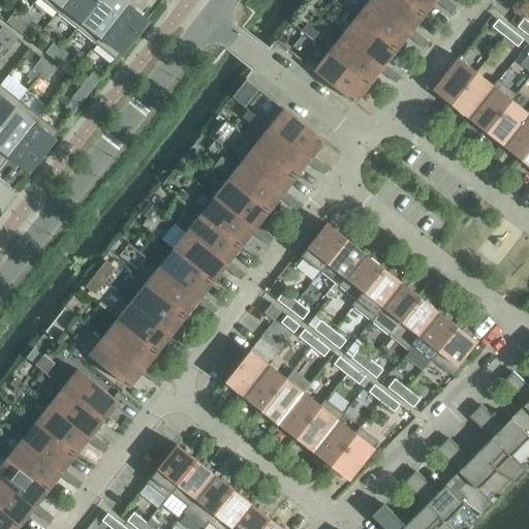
[(66,0),(39,0),(56,13),(66,0)]
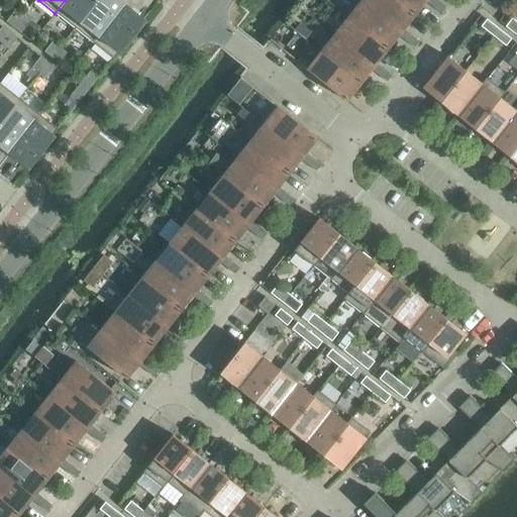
[(65,0),(55,13),(74,28),(96,0),(65,0)]
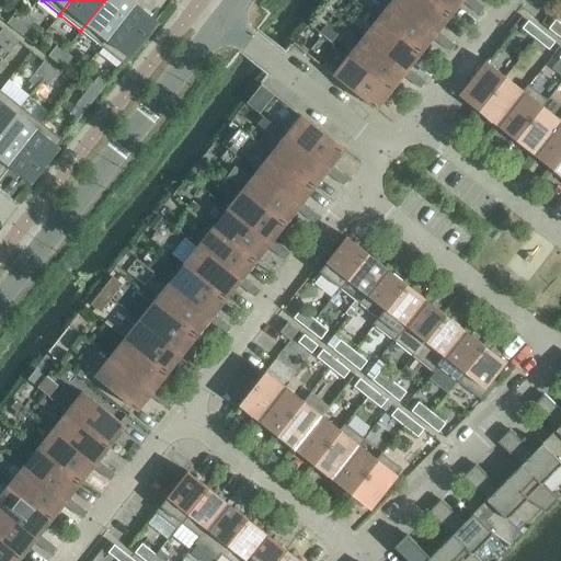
[(104,0),(80,31),(101,46),(134,4),(128,0),(104,0)]
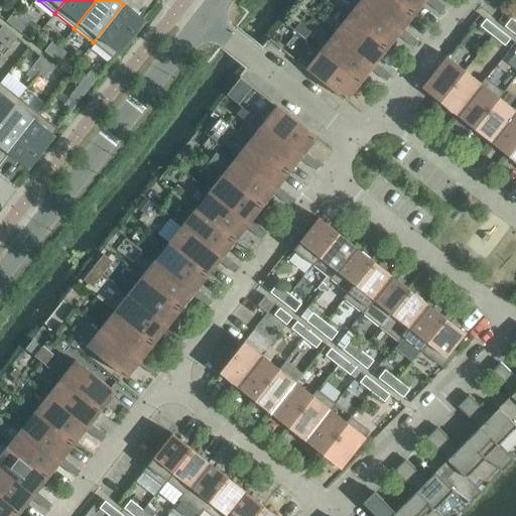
[(413,15),(394,0),(372,0),(368,6),(362,1),(361,1),(400,32),(402,29),(413,15)]
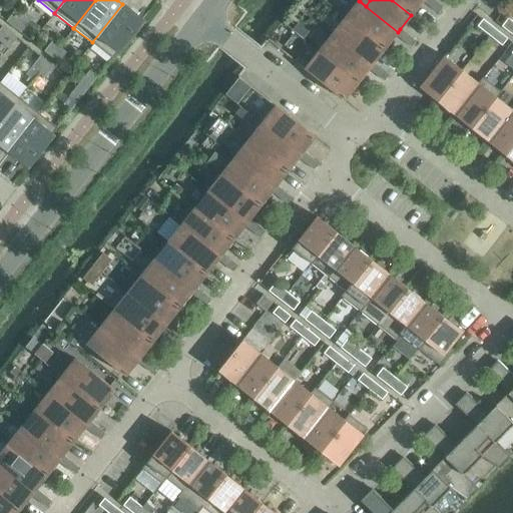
[(435,1),(433,0),(392,0),(411,15),(422,1),(430,7),(435,1)]
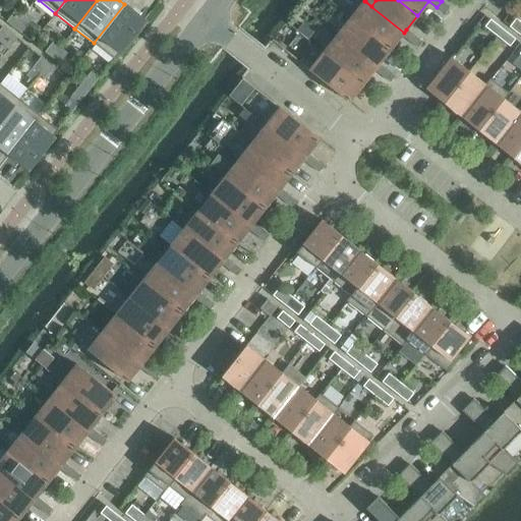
[(409,42),(414,36),(406,30),(404,33),(364,1),(351,18),(390,50),(401,36),(409,42)]
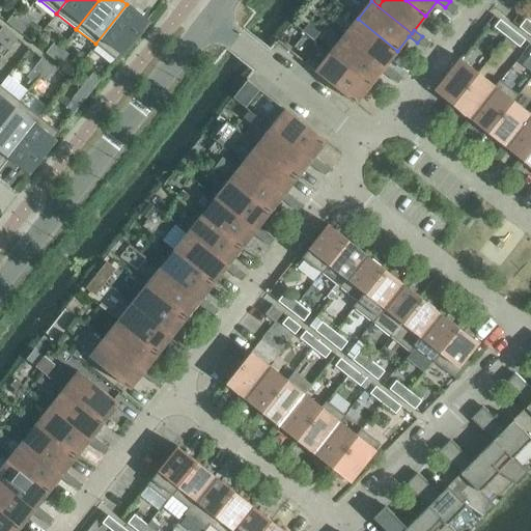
[(452,14),(457,7),(450,1),(445,7),(452,14)]
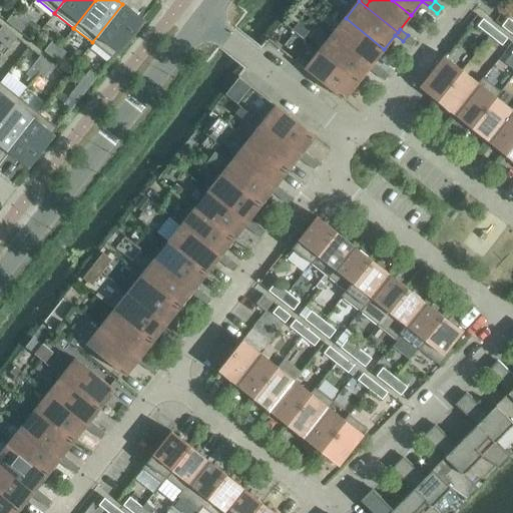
[(92,42),(112,58),(142,20),(122,4),(92,42)]
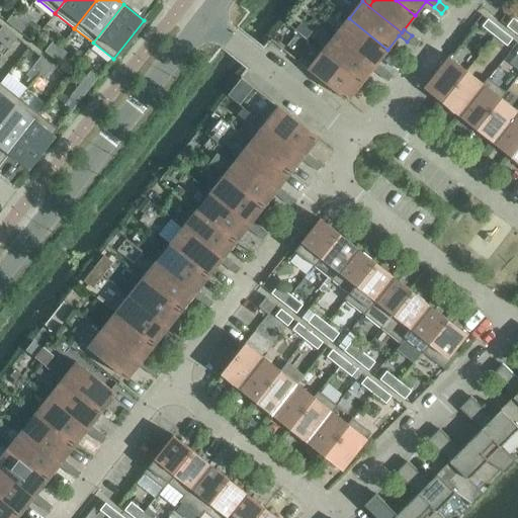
[(13,27),(21,17),(14,11),(5,21),(13,27)]
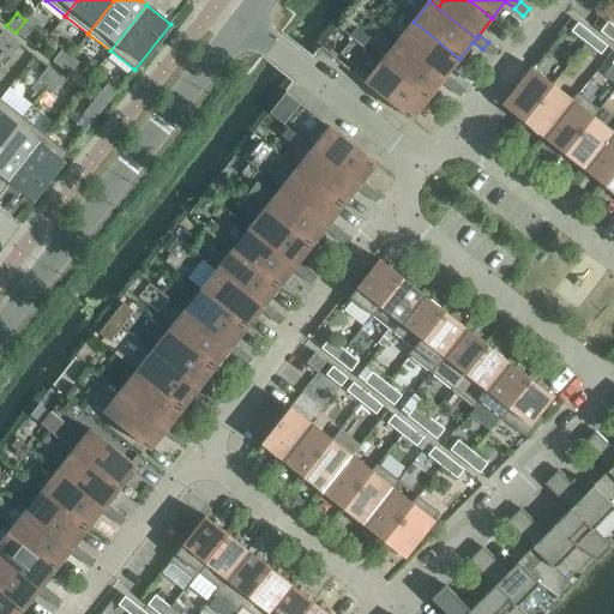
[(24,40),(34,26),(25,20),(16,32),(24,40)]
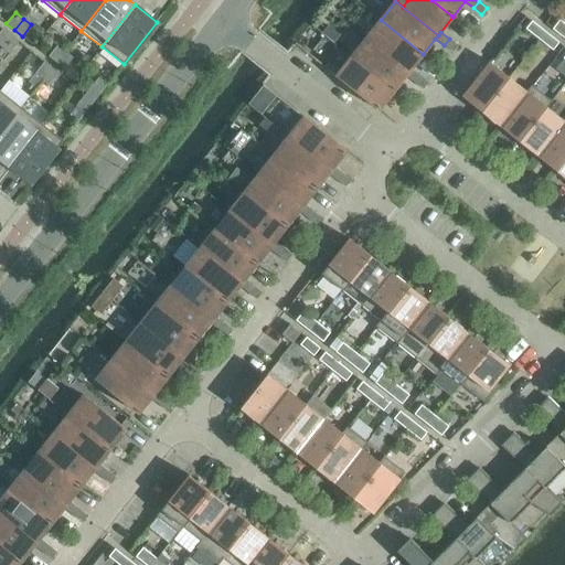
[(408,73),(411,70),(423,54),(381,20),(381,21),(387,27),(373,43),(366,39),(408,73)]
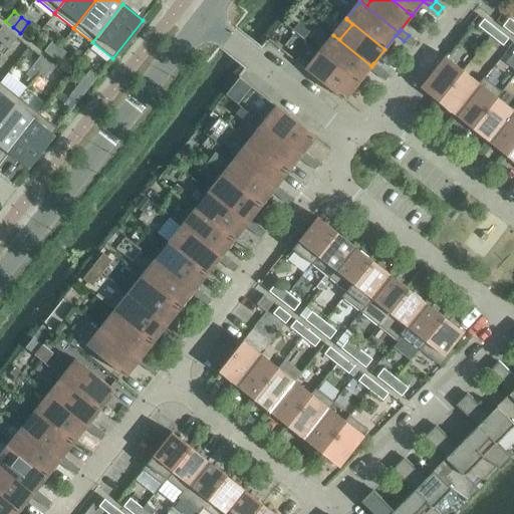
[(513,35),(513,21),(508,18),(502,26),(513,35)]
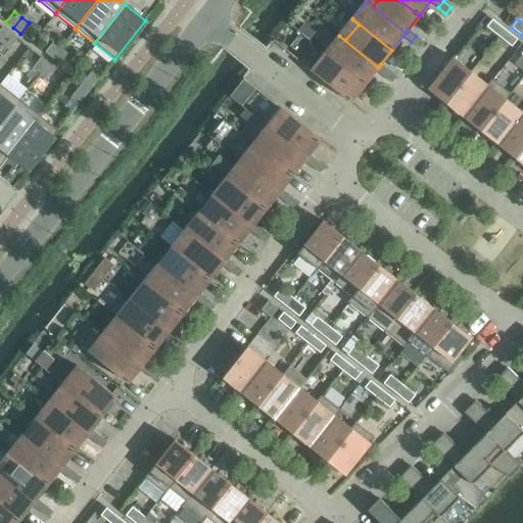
[(498,37),(505,30),(491,19),(485,27),(498,37)]
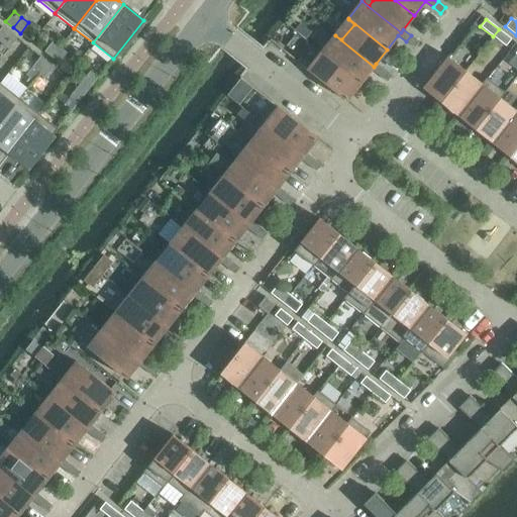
[(0,41),(0,42),(9,32),(1,26),(0,27),(0,41)]
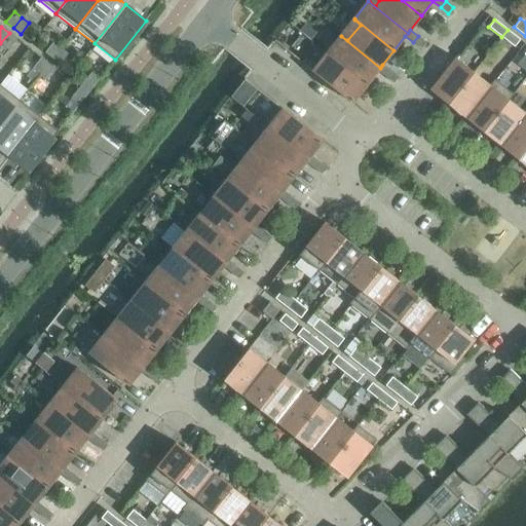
[(514,47),(520,39),(508,30),(501,37),(514,47)]
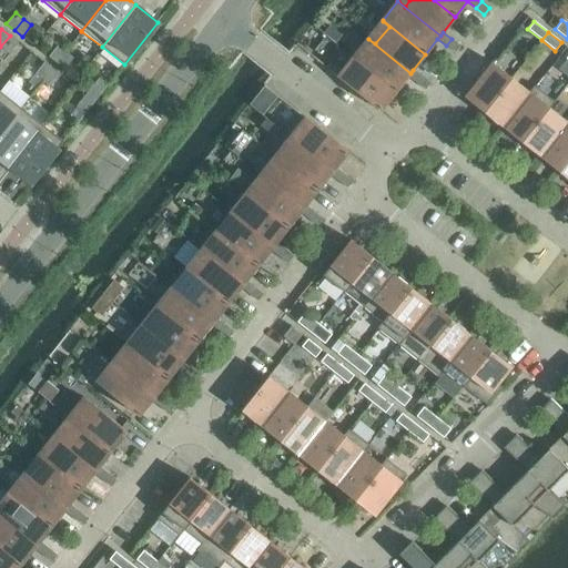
[(9,53),(18,42),(10,36),(0,47),(9,53)]
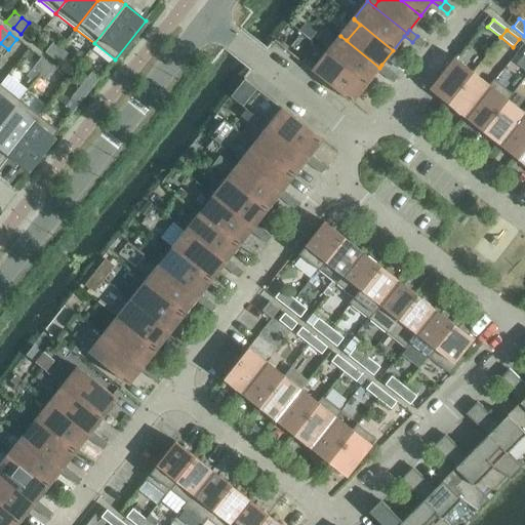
[(340,36),(326,53),(366,85),(377,71),(385,77),(390,71),(381,65),(379,68),(340,36)]
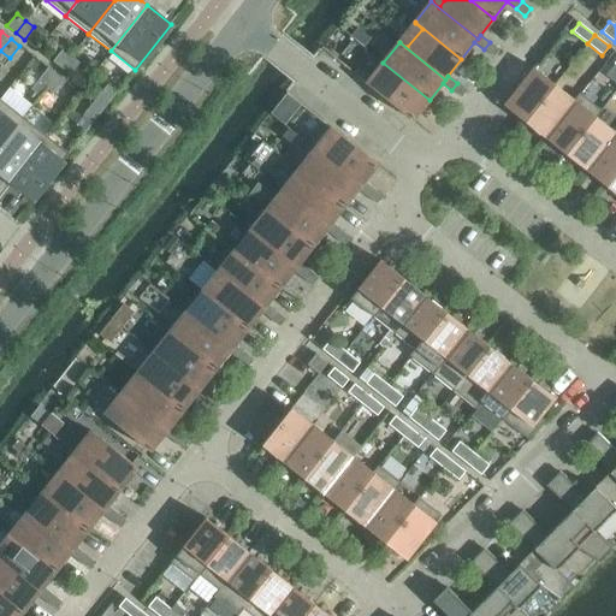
[(493,57),(498,49),(490,42),(484,49),(493,57)]
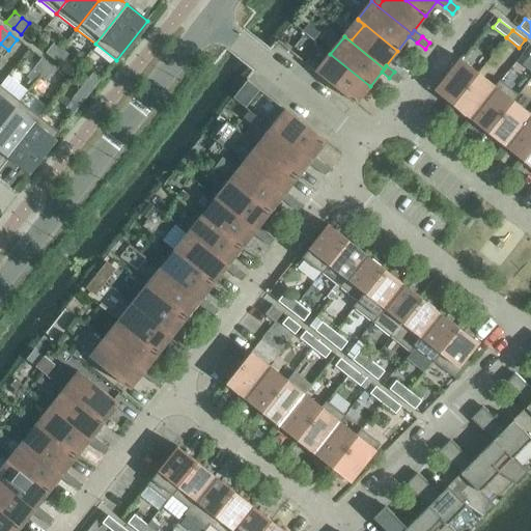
[(52,59),(60,48),(53,43),(45,53),(52,59)]
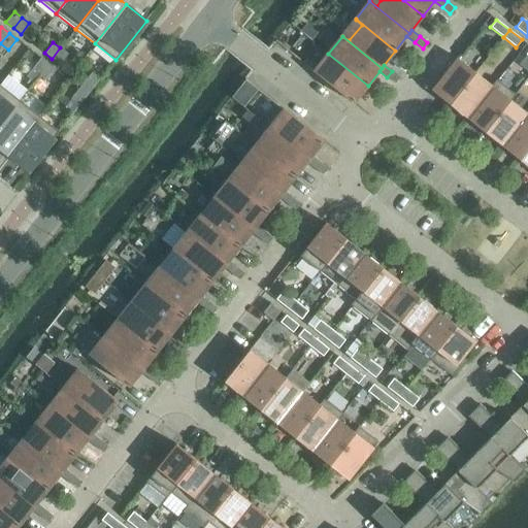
[(60,64),(68,54),(60,47),(52,59),(60,64)]
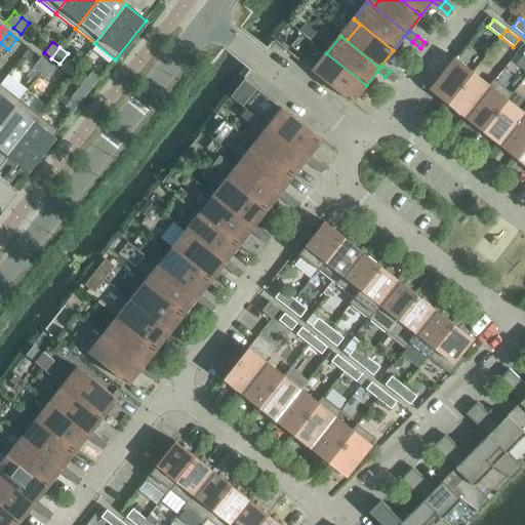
[(352,103),(366,85),(326,53),(312,72),(352,103)]
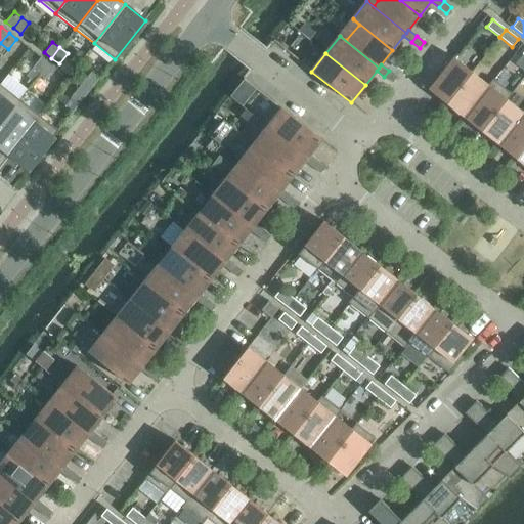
[(39,74),(47,63),(40,57),(32,68),(39,74)]
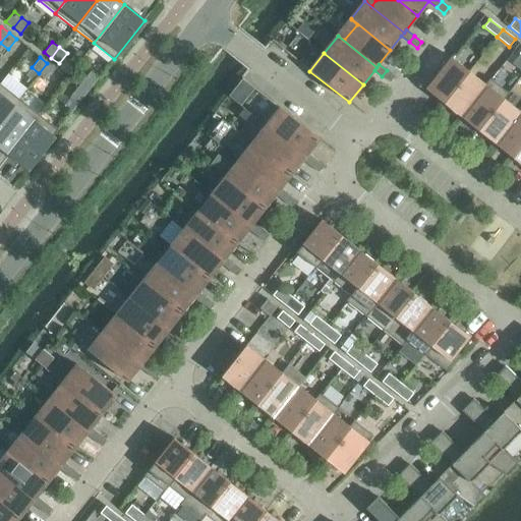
[(469,71),(451,57),(425,89),(444,104),(469,71)]
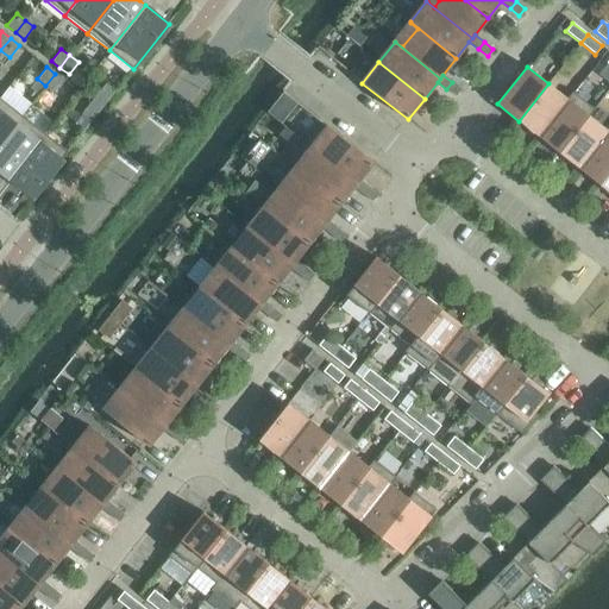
[(54,93),(64,80),(55,74),(45,86),(54,93)]
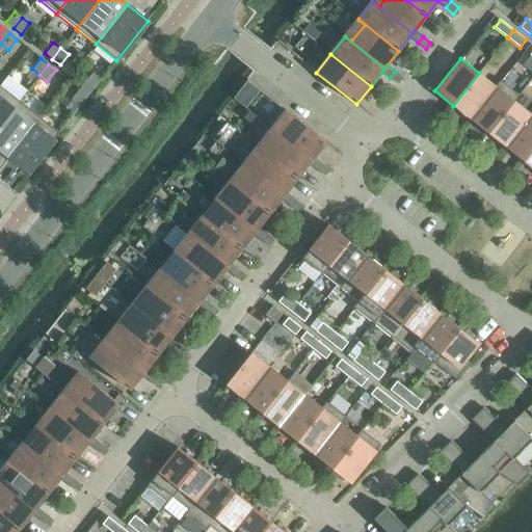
[(398,84),(403,78),(395,72),(390,78),(398,84)]
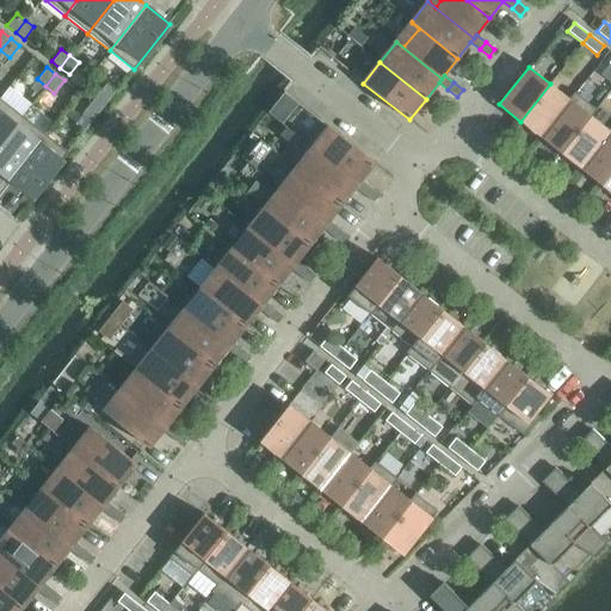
[(103,105),(115,91),(106,84),(93,99),(103,105)]
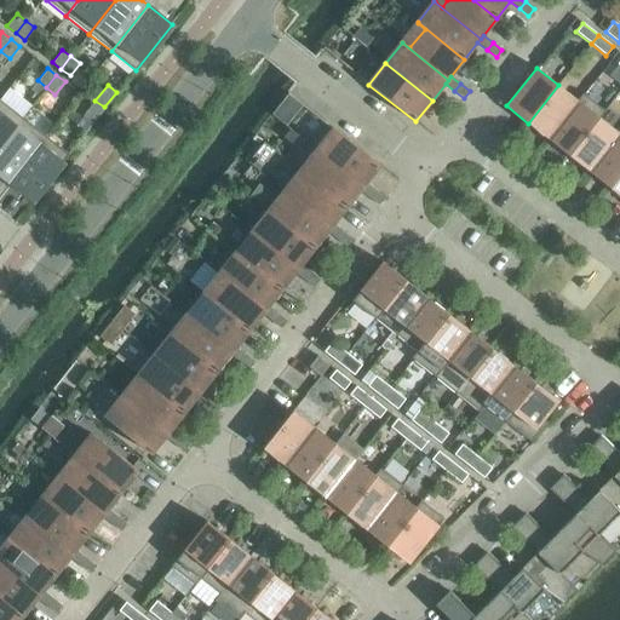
[(549,139),(584,95),(583,93),(577,99),(558,85),(528,124),(549,139)]
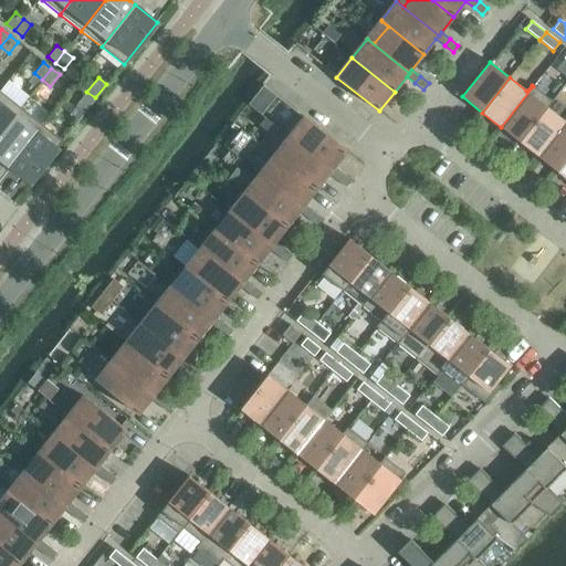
[(275,96),(262,86),(248,104),(261,115),(275,96)]
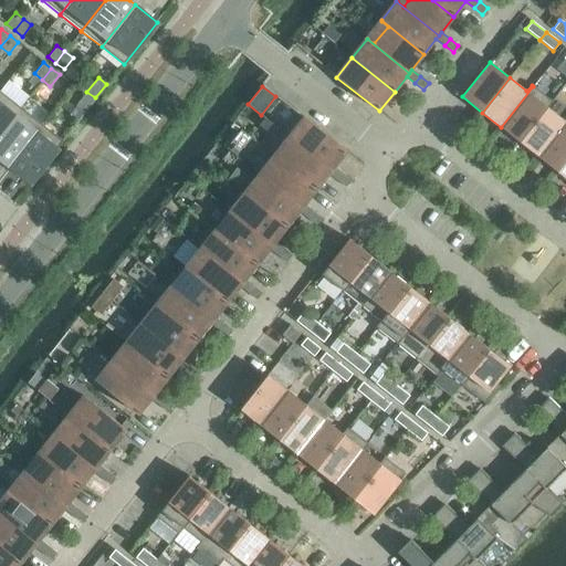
[(520,142),(552,101),(533,86),(501,127),(520,142)]
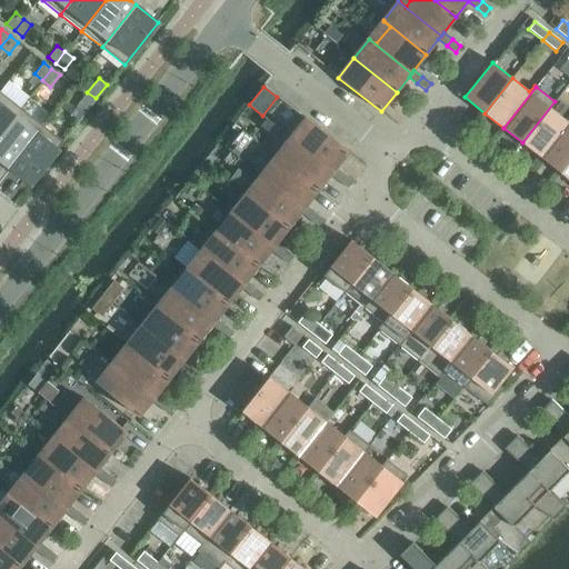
[(0,133),(20,108),(0,91),(0,133)]
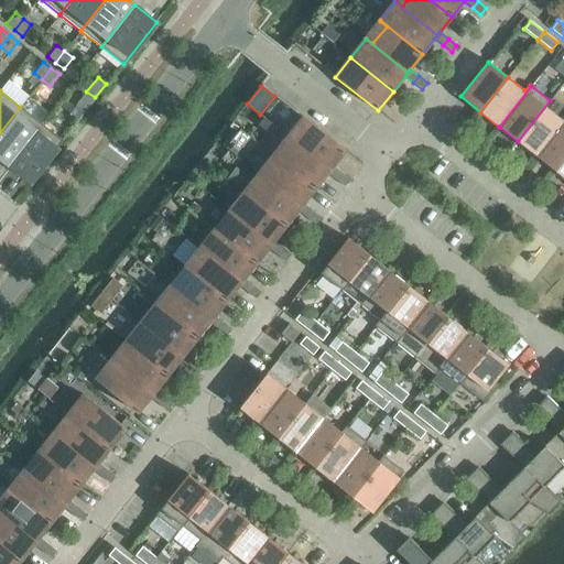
[(83,112),(95,97),(86,91),(75,106),(83,112)]
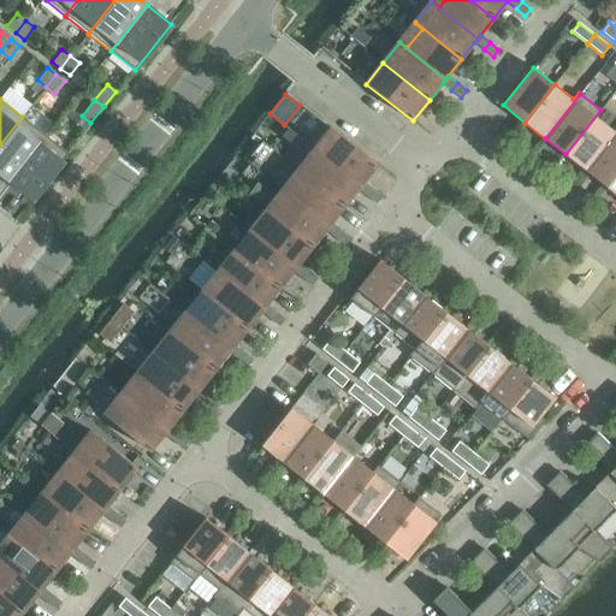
[(597,118),(602,111),(600,110),(566,154),(585,171),(615,132),(597,118)]
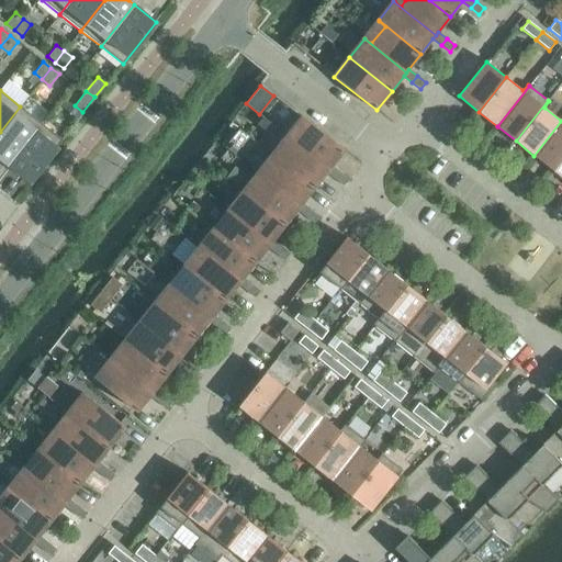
[(20,107),(0,132),(0,159),(8,165),(41,123),(20,107)]
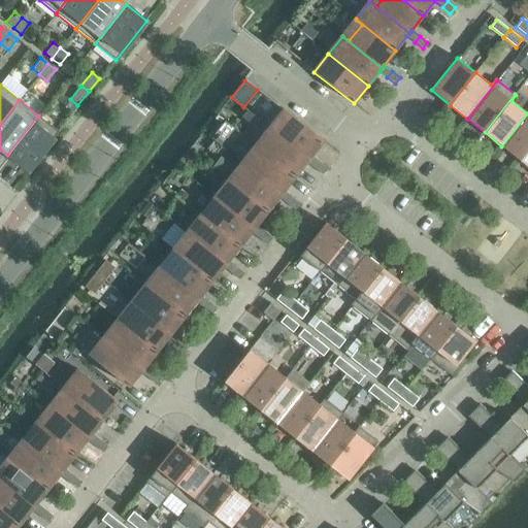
[(253,116),(245,110),(241,117),(248,122),(253,116)]
